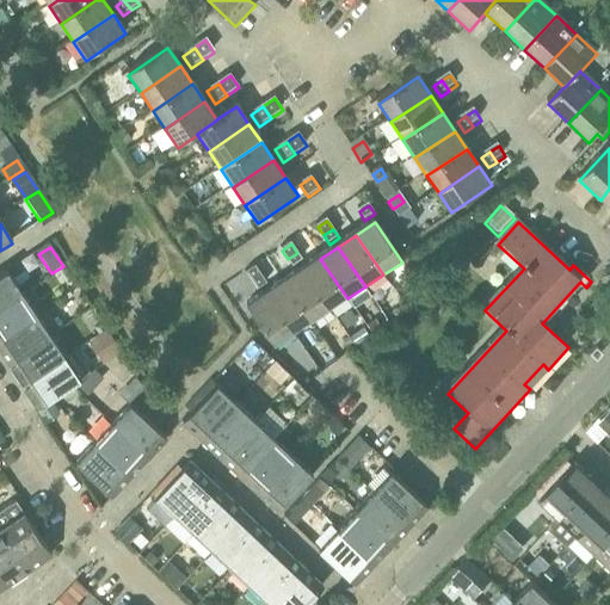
[(297,253),(288,259),(294,269),(303,261),(297,253)]
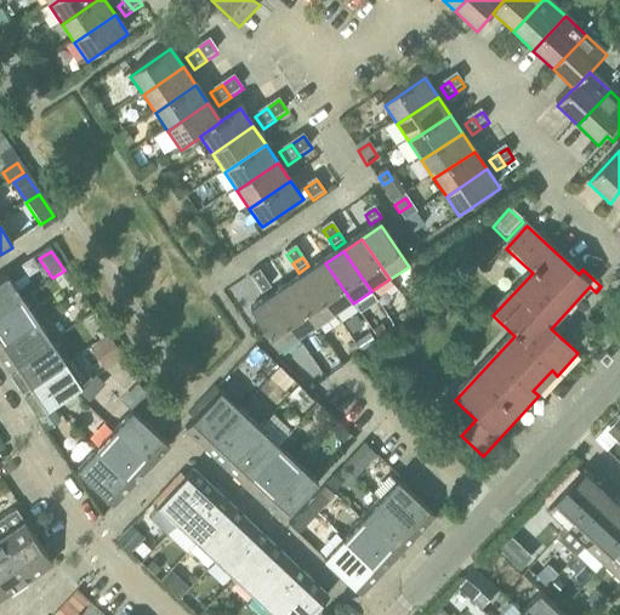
[(353,303),(325,263),(307,275),(335,315),(353,303)]
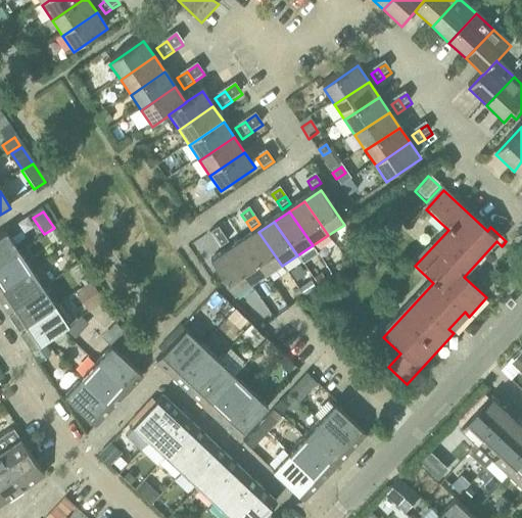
[(353,224),(344,229),(364,259),(373,252),(353,224)]
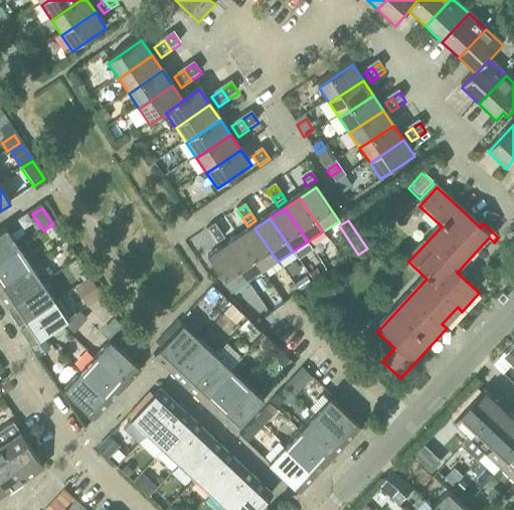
[(212,238),(220,233),(215,225),(207,231),(212,238)]
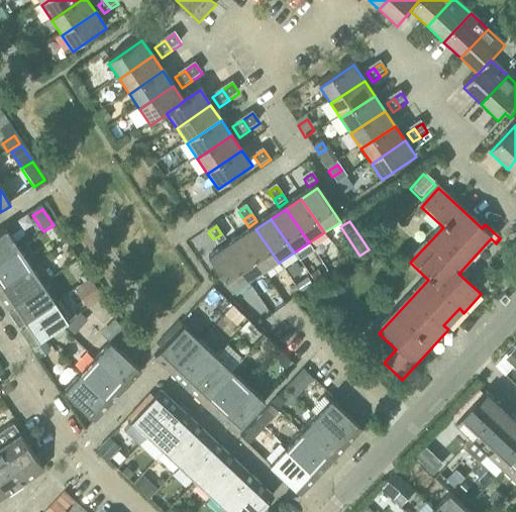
[(279,263),(255,229),(240,239),(264,273),(279,263)]
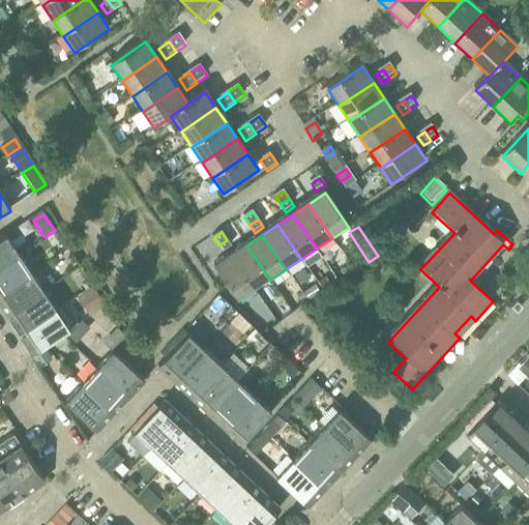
[(0,270),(20,258),(6,238),(0,242),(0,270)]
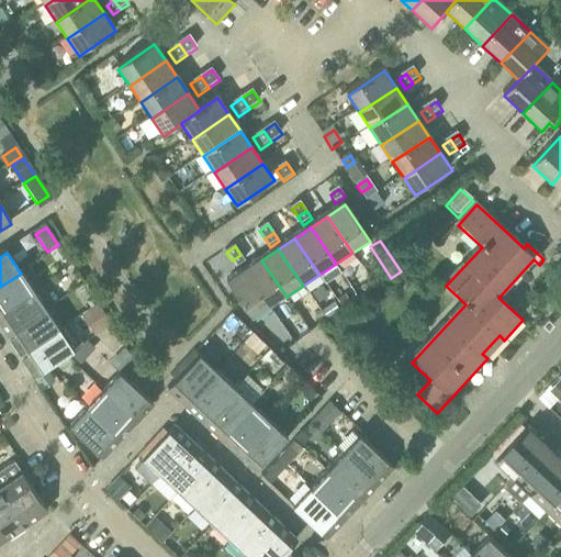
[(240,255),(232,260),(237,269),(246,263),(240,255)]
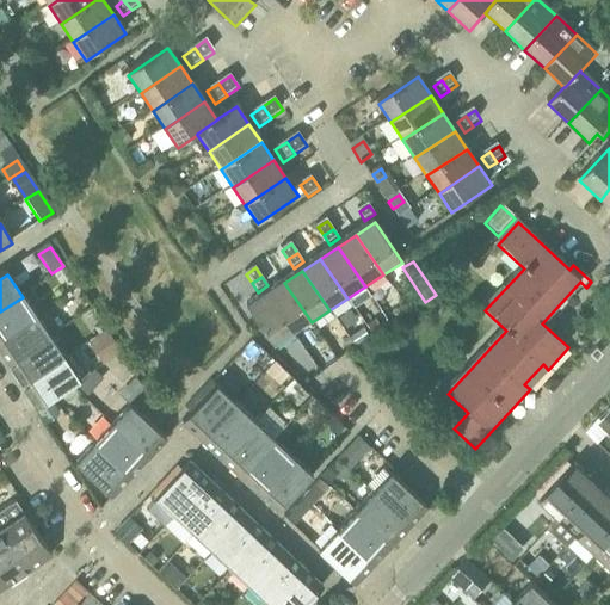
[(312,322),(284,283),(266,295),(294,334),(312,322)]
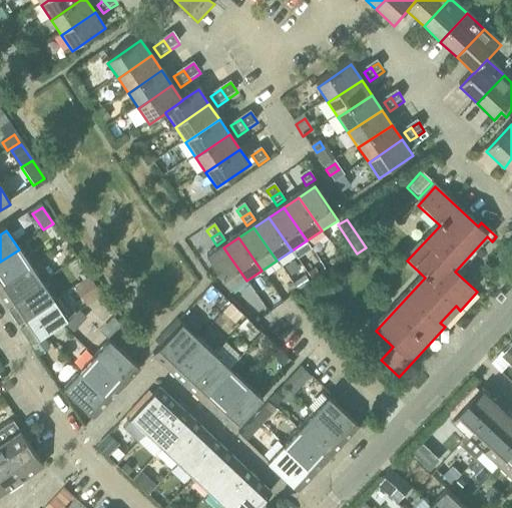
[(246,281),(223,247),(207,258),(230,292),(246,281)]
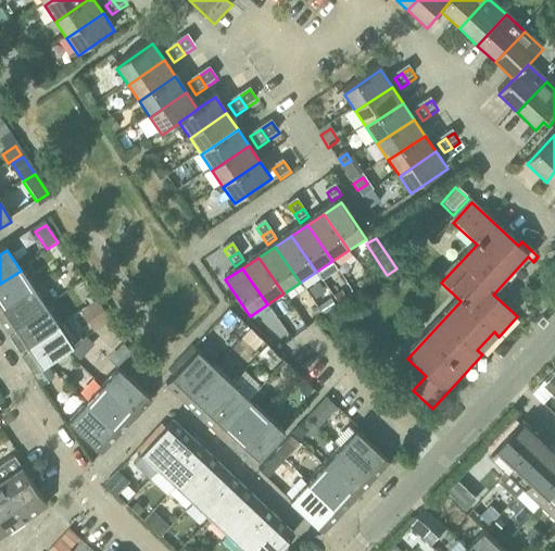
[(0,312),(34,290),(21,271),(0,284),(0,312)]
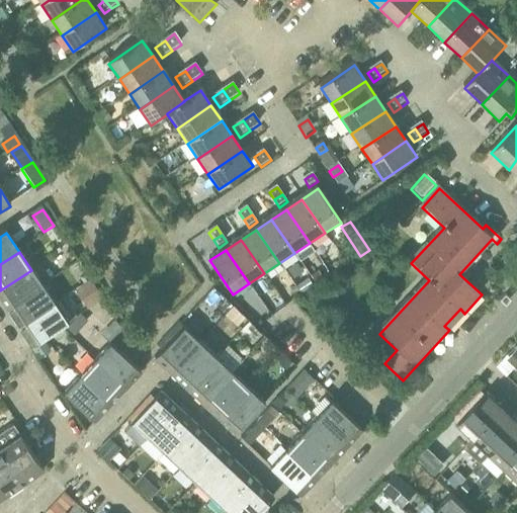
[(31,270),(0,290),(0,300),(8,312),(44,288),(31,270)]
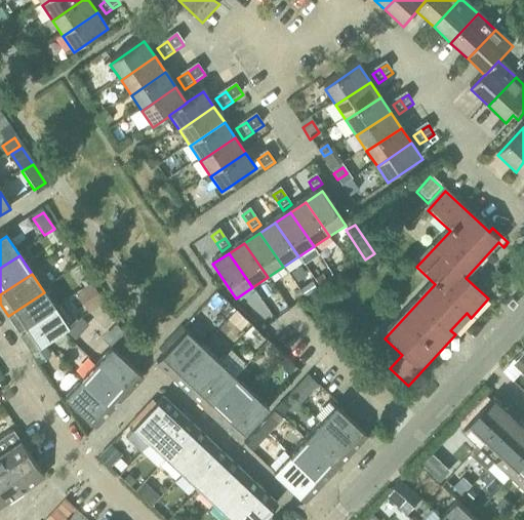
[(323,278),(317,283),(321,290),(328,285),(323,278)]
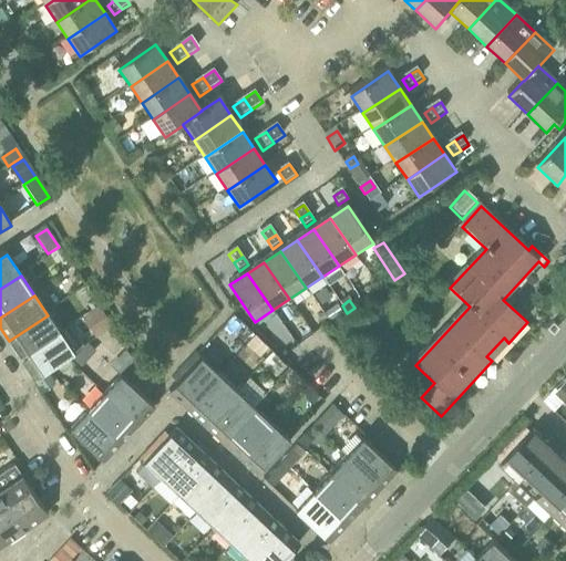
[(94,302),(88,307),(91,312),(98,308),(94,302)]
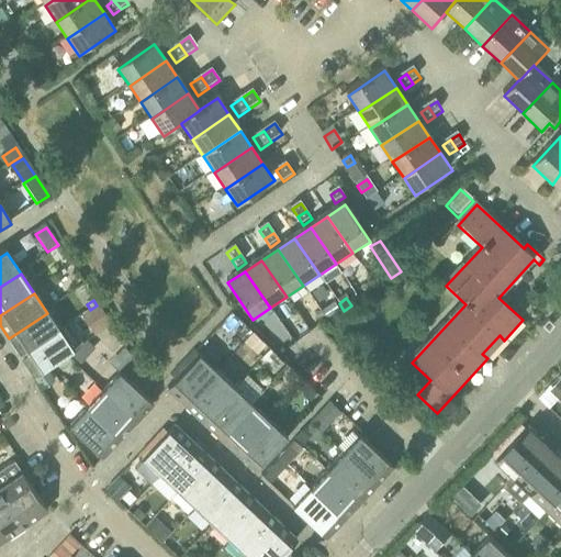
[(98,305),(80,318),(94,338),(112,326),(98,305)]
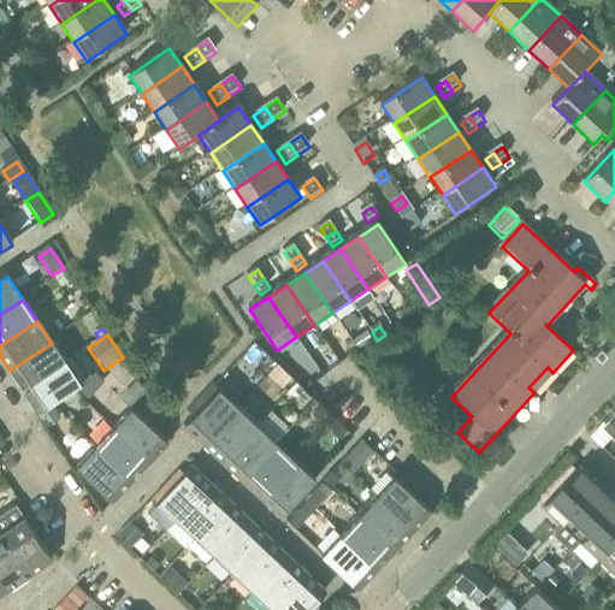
[(367,335),(353,344),(360,353),(373,343),(367,335)]
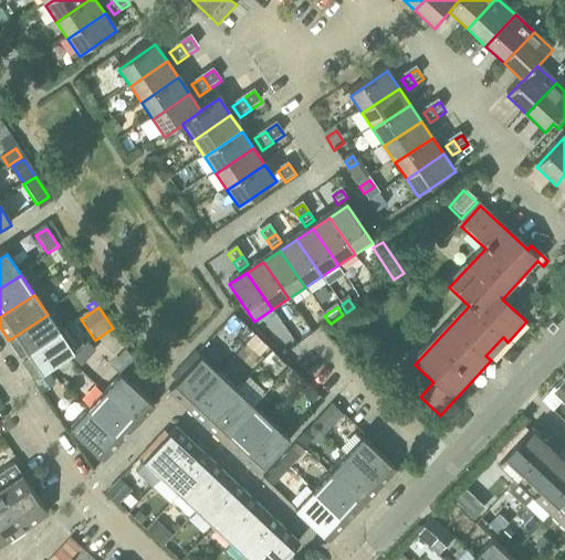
[(48,315),(9,340),(22,360),(61,335),(48,315)]
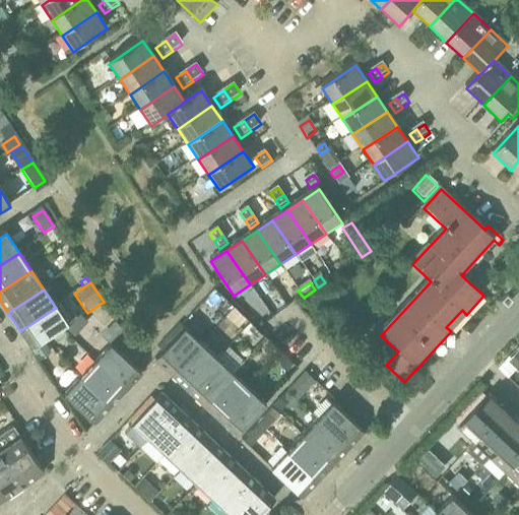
[(280,300),(267,310),(273,319),(287,310),(280,300)]
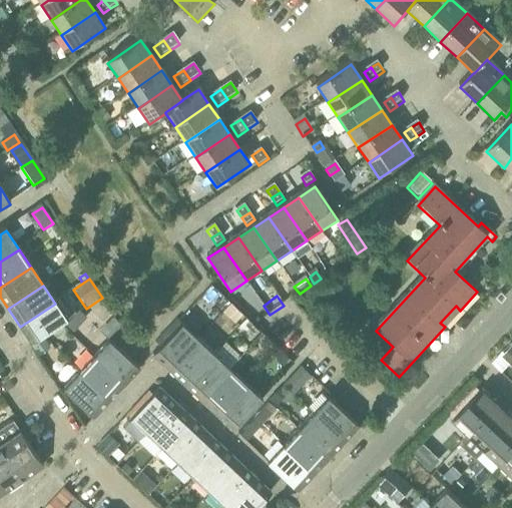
[(20,327),(33,346),(77,317),(64,298),(55,304),(20,327)]
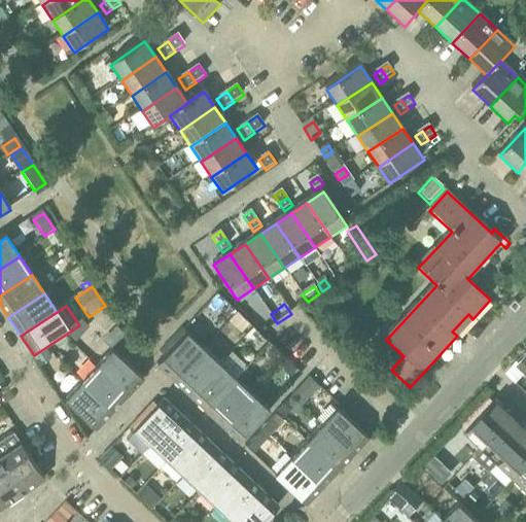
[(237,316),(229,325),(241,337),(249,327),(237,316)]
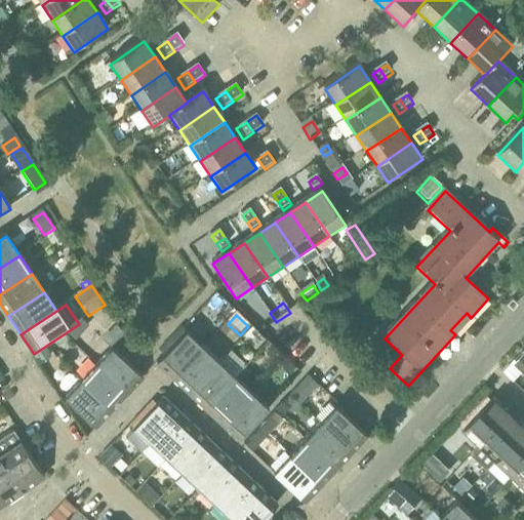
[(116,327),(109,333),(118,343),(124,335),(116,327)]
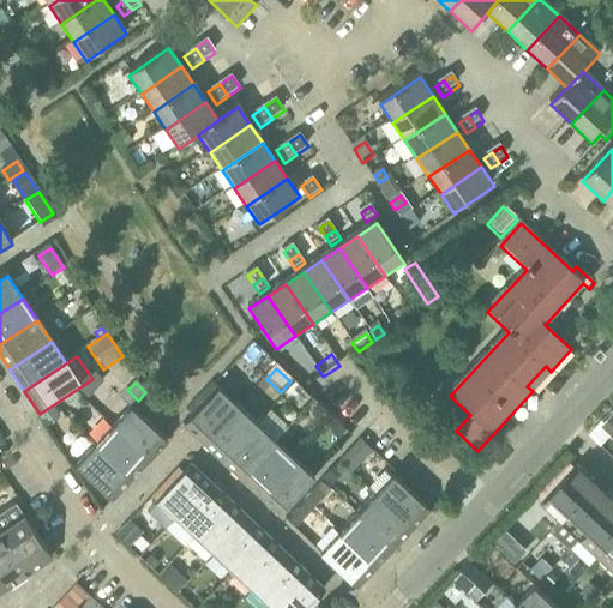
[(86,385),(79,392),(88,401),(95,393),(86,385)]
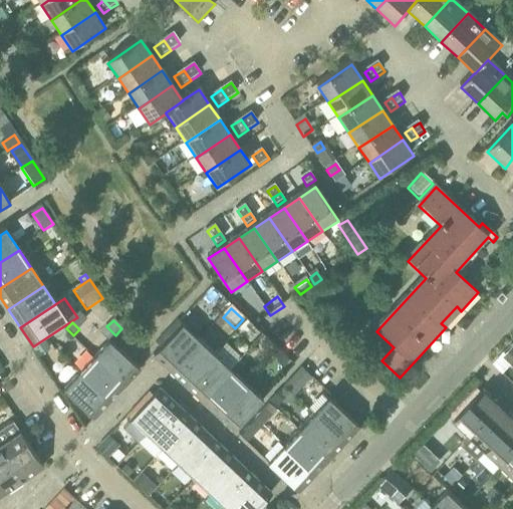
[(247,324),(238,333),(250,344),(258,336),(247,324)]
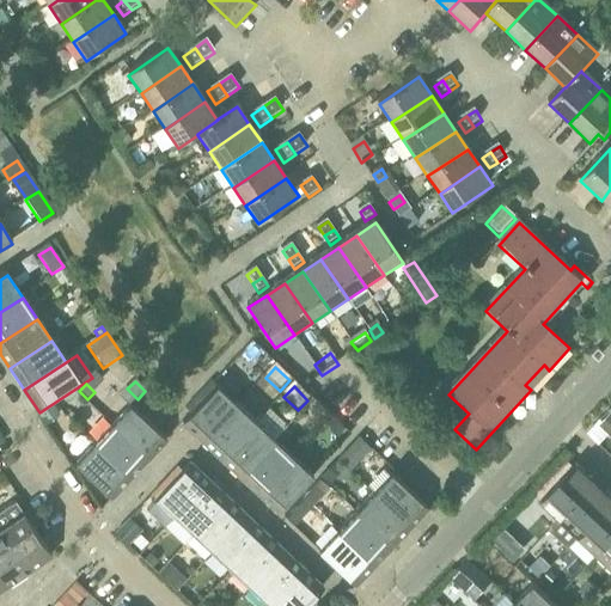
[(203,445),(238,408),(218,390),(183,427),(203,445)]
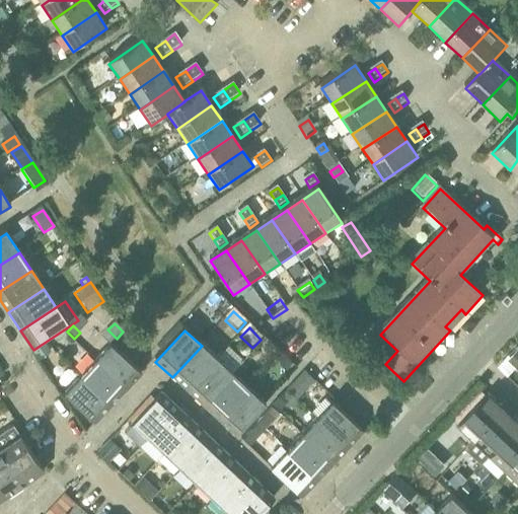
[(372,336),(361,348),(376,362),(387,351),(372,336)]
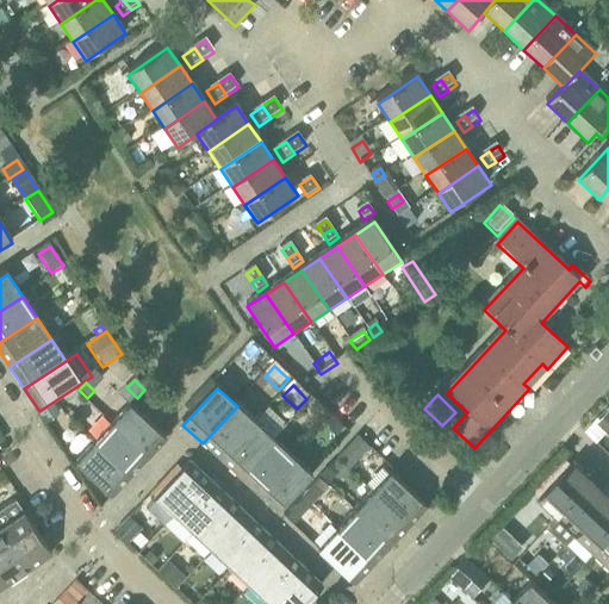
[(51,405),(37,415),(44,425),(58,415),(51,405)]
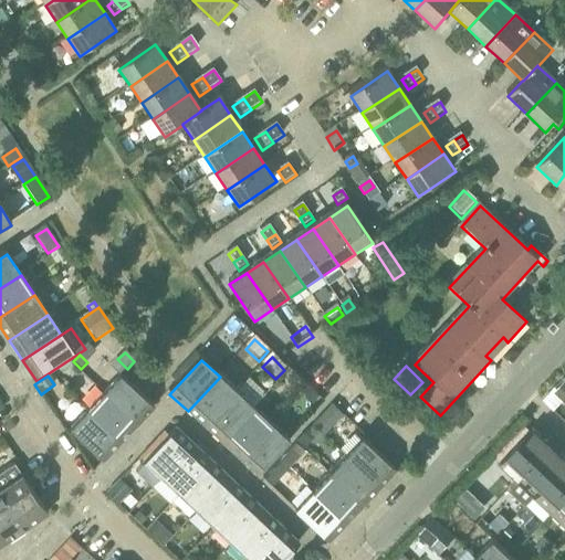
[(104,395),(137,428),(155,409),(121,377),(104,395)]
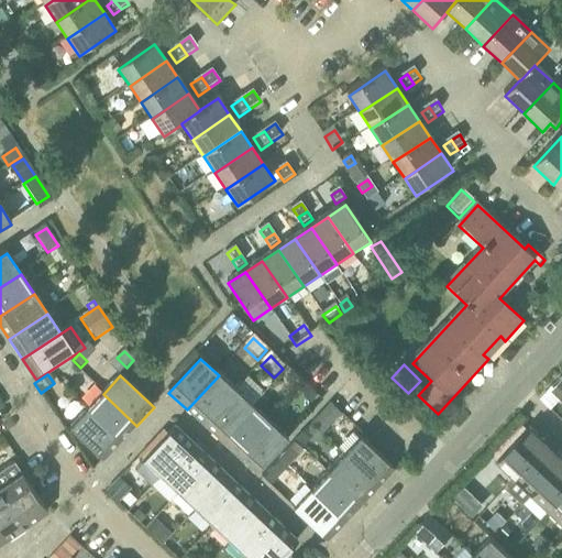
[(219,375),(187,409),(204,426),(235,392),(219,375)]
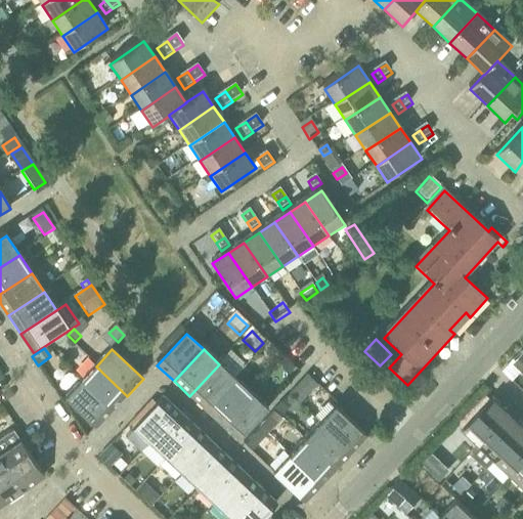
[(219,364),(189,396),(206,412),(235,380),(246,369),(229,353),(219,364)]
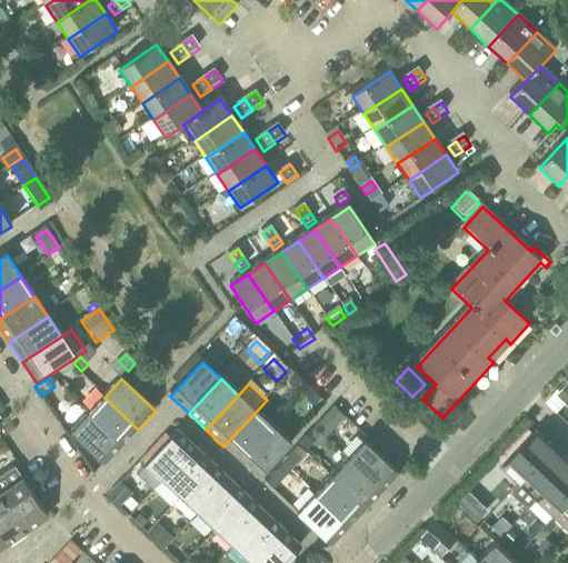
[(567,389),(558,400),(567,409),(567,389)]
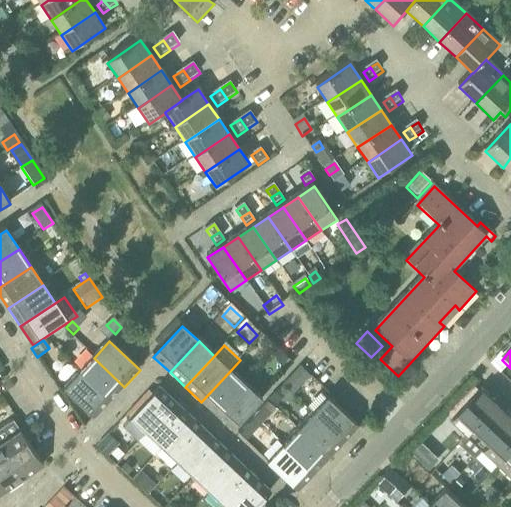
[(278,353),(273,358),(284,368),(289,363),(278,353)]
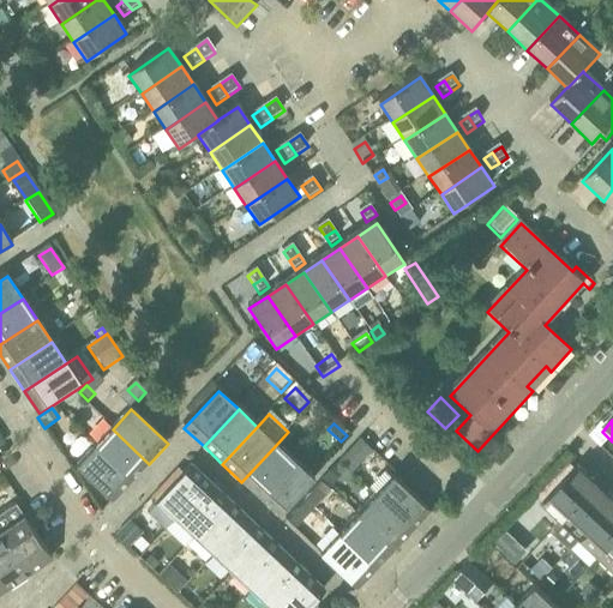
[(95,447),(132,482),(149,464),(113,429),(95,447)]
